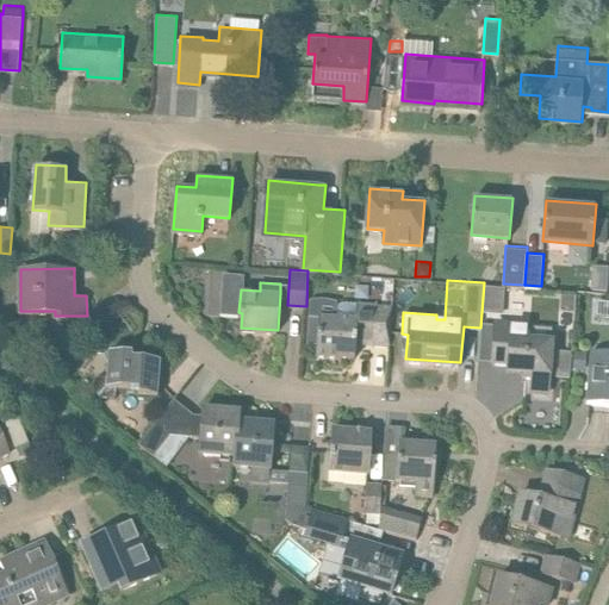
[(319,313),(317,353),(355,355),(356,338),(374,340),(377,300),(358,299),(358,300),(346,300),(343,300),(342,300),(341,301),(340,303),(339,304),(337,305),(337,306),(336,315),(319,313)]
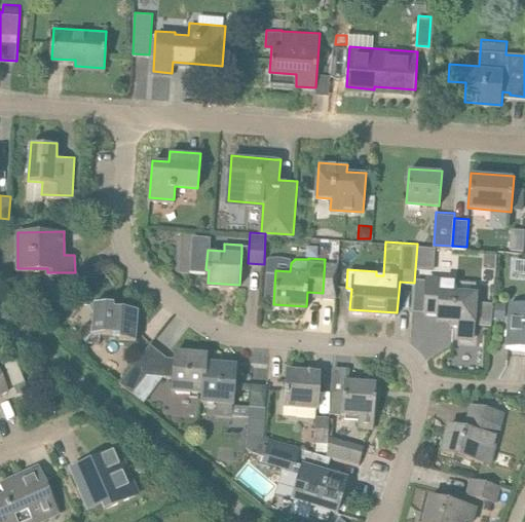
[(427,275),(425,311),(451,312),(451,323),(474,325),(476,291),(477,282),(456,280),(457,276),(427,275)]
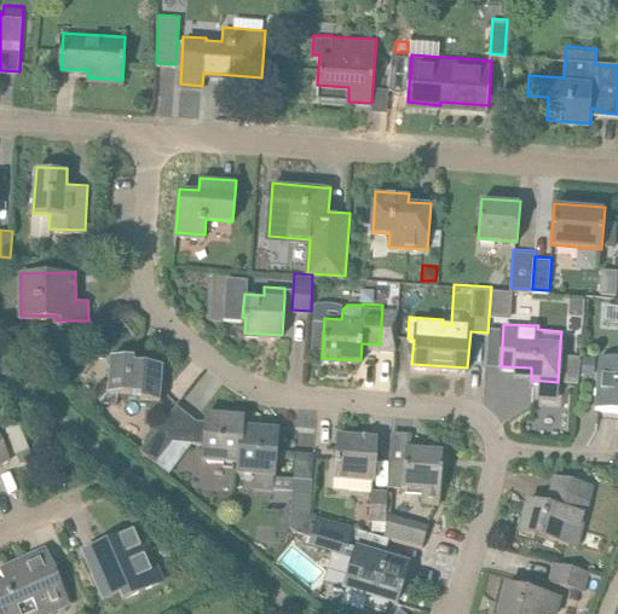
[(104,355),(105,340),(91,340),(91,355),(104,355)]
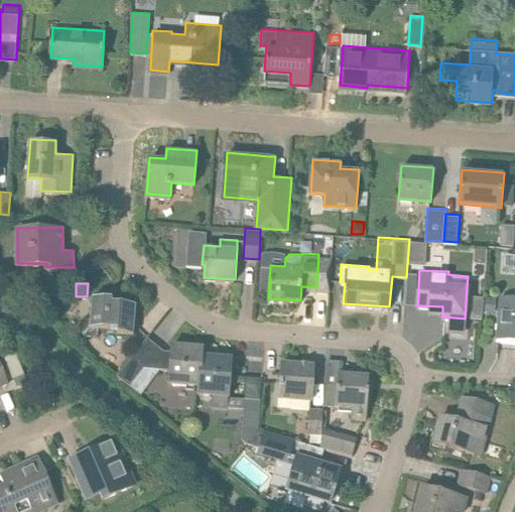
[(470,316),(481,317),(482,294),(471,294),(470,316)]
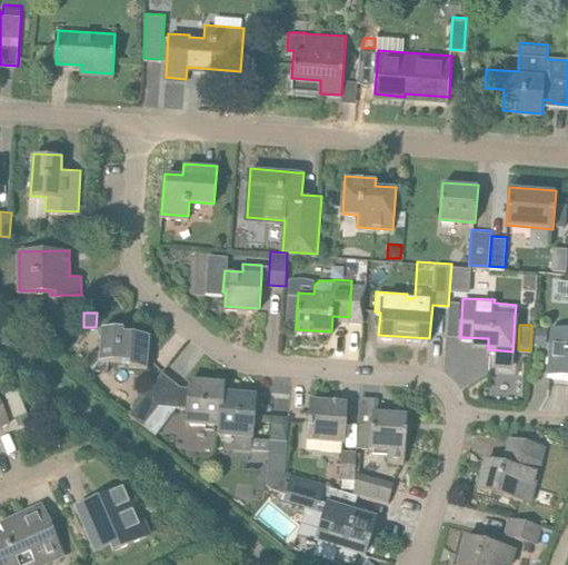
[(535,326),(534,343),(548,344),(548,326),(535,326)]
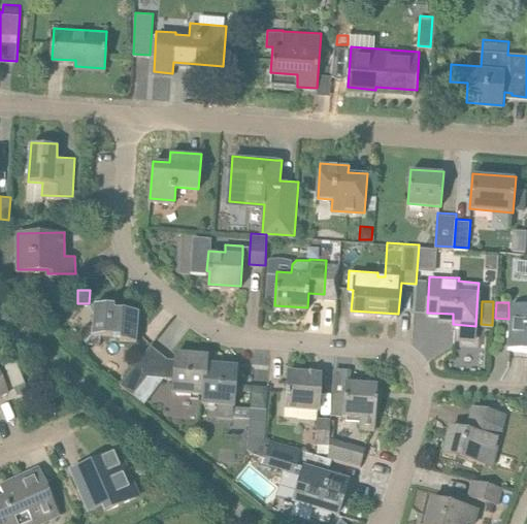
[(526,302),(512,302),(508,346),(526,347),(526,302)]
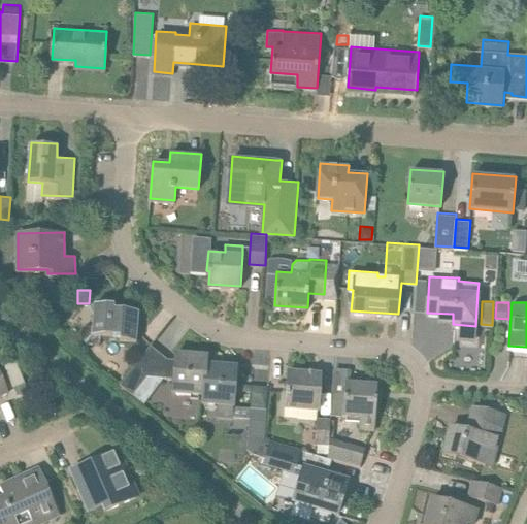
[(116,304),(95,303),(94,325),(86,324),(85,342),(103,342),(103,335),(122,335),(122,339),(138,340),(140,309),(114,308),(116,304)]
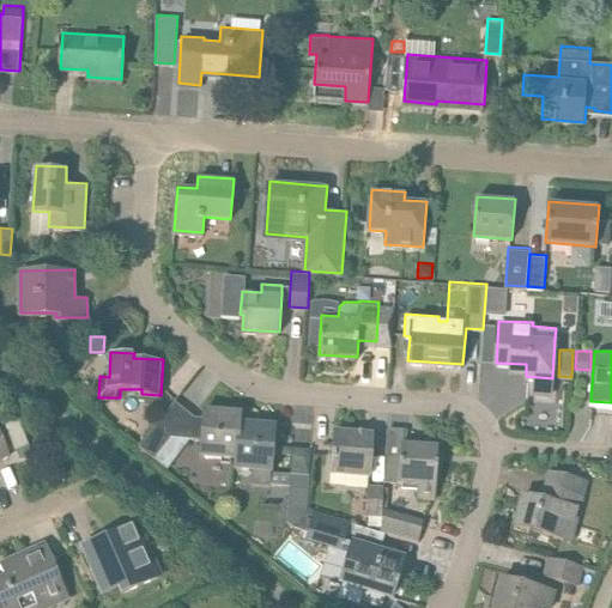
[(201,454),(234,456),(236,456),(238,420),(240,420),(241,411),(205,408),(204,420),(195,419),(195,412),(175,399),(139,444),(155,456),(171,435),(203,437),(201,454)]
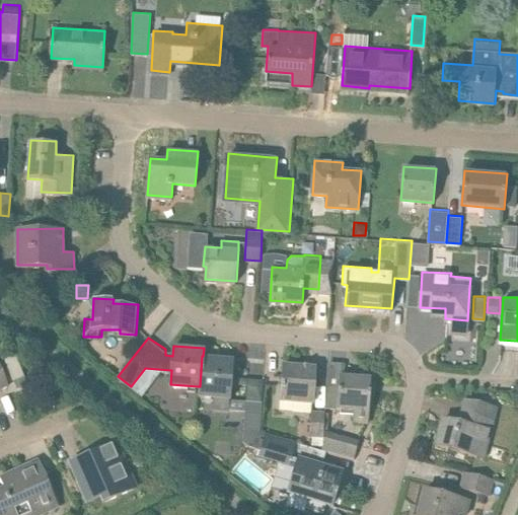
[(213,409),(229,410),(230,397),(233,359),(203,356),(202,356),(200,386),(198,386),(198,396),(214,397),(213,409)]
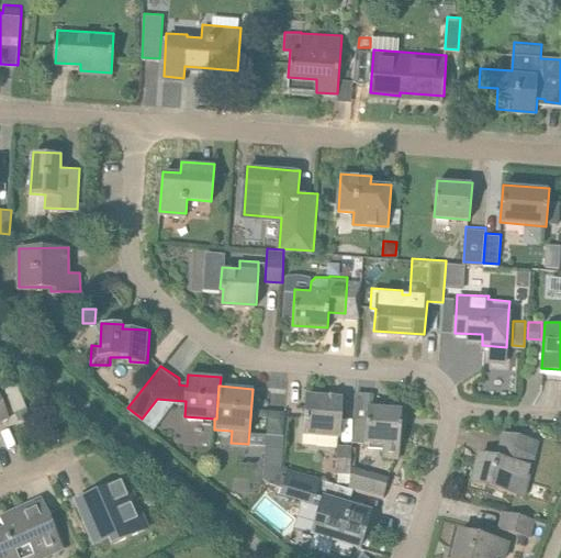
[(0,419),(11,414),(0,387),(0,419)]
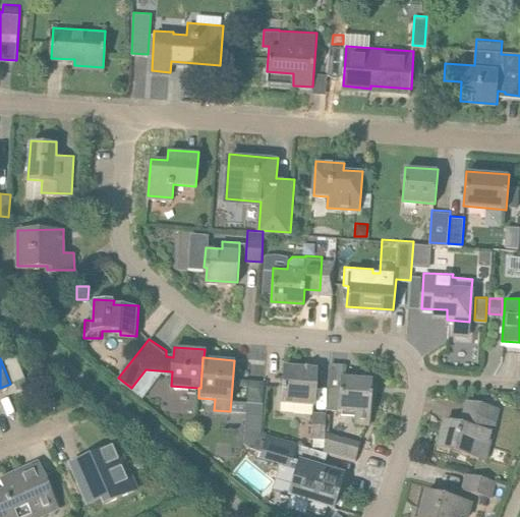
[(318,366),(285,363),(282,401),(314,404),(318,366)]
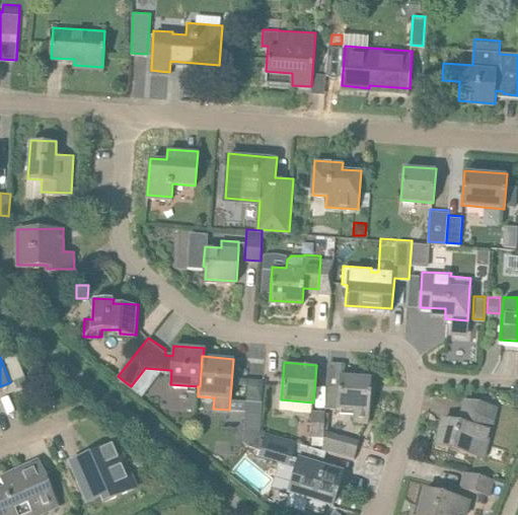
[(7,367),(11,378),(22,374),(17,363),(7,367)]
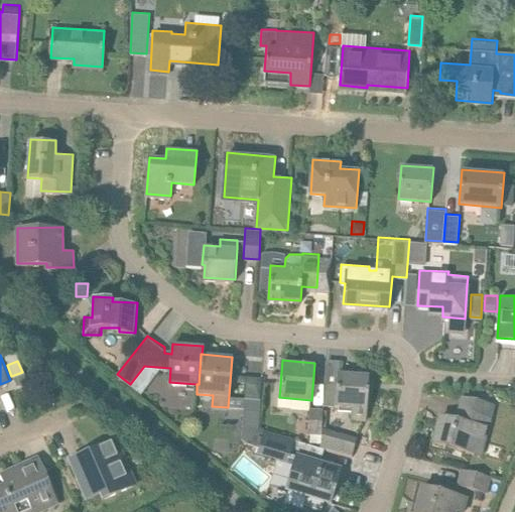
[(370,373),(338,372),(336,406),(352,407),(351,417),(367,418),(370,373)]
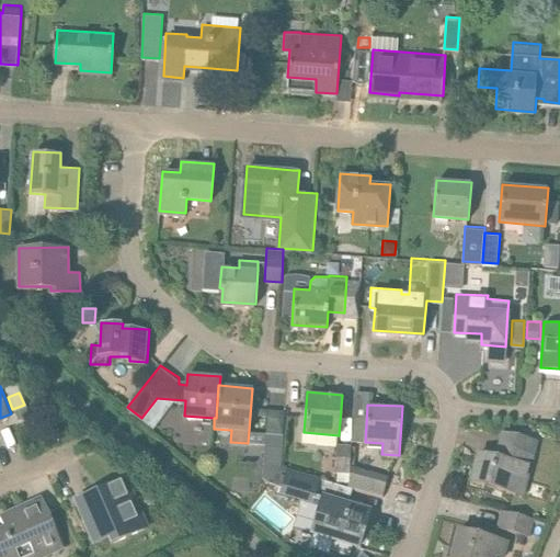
[(503,430),(496,456),(479,452),(472,479),(517,490),(522,475),(527,476),(534,453),(537,439),(503,430)]
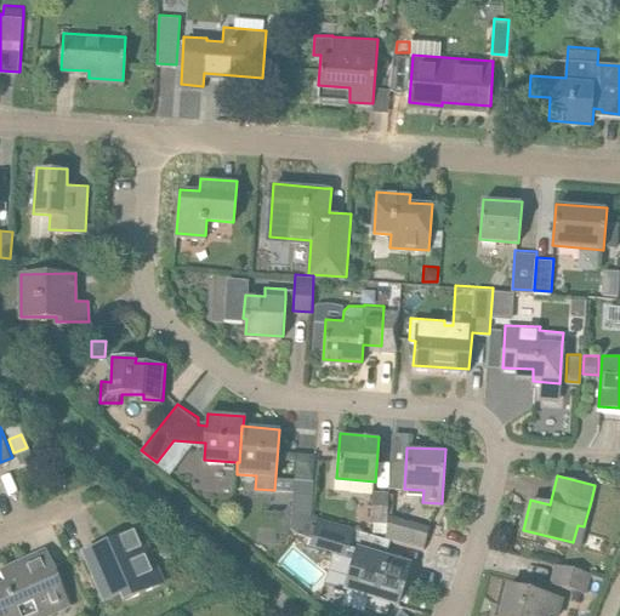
[(299,531),(311,514),(314,478),(294,477),(294,489),(291,513),(291,526),(299,531)]
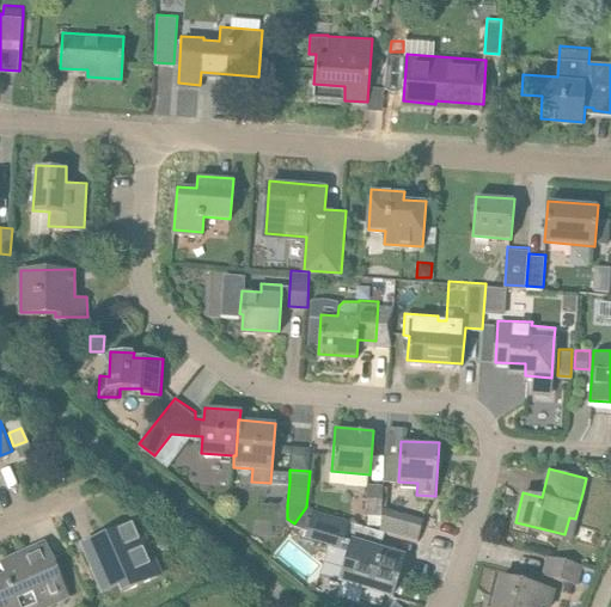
[(365,513),(374,513),(382,513),(382,506),(383,490),(383,483),(367,482),(365,513)]
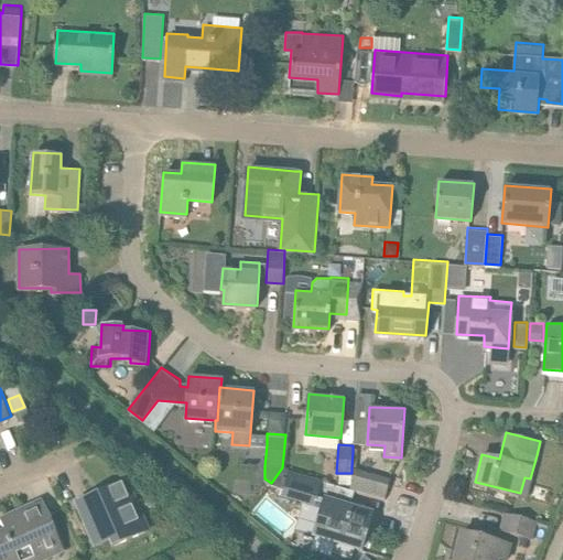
[(391,477),(356,467),(352,466),(352,473),(350,486),(386,496),(390,482),(391,477)]
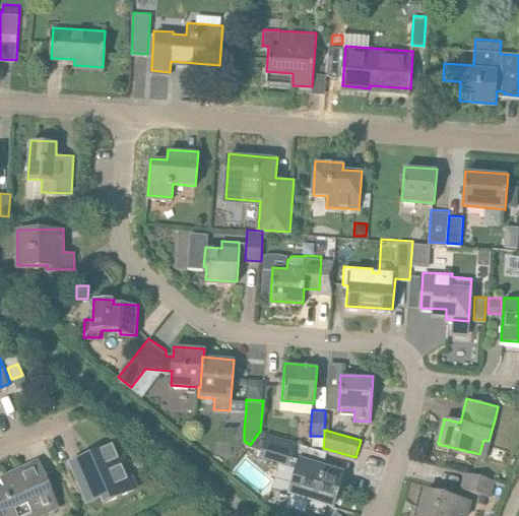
[(333,504),(343,470),(301,458),(302,455),(294,452),(297,441),(260,431),(250,445),(263,449),(261,455),(262,456),(279,461),(272,486),(310,497),(307,508),(325,513),(328,502),(333,504)]
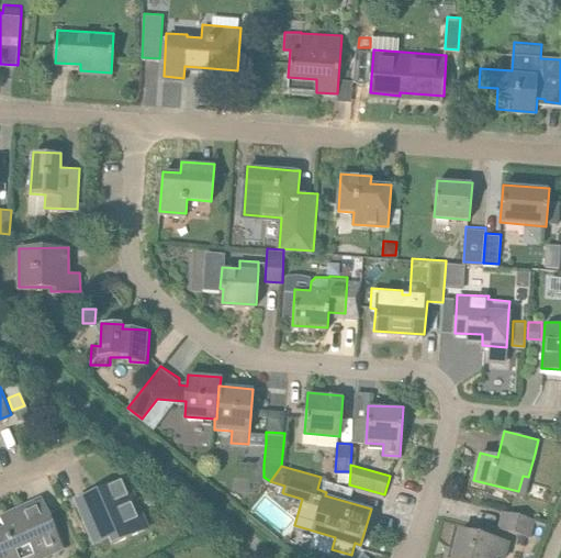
[(76,500),(94,544),(109,537),(110,544),(149,526),(133,489),(125,492),(120,480),(76,500)]
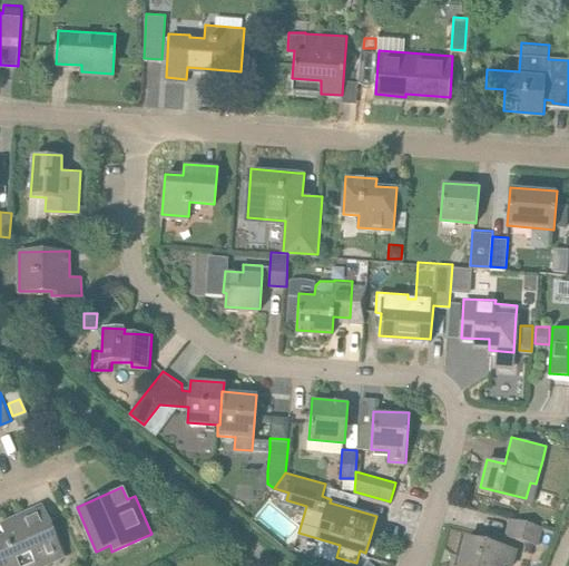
[(0,523),(6,535),(0,537),(0,565),(37,565),(65,554),(48,517),(47,517),(50,526),(38,530),(31,515),(18,520),(16,516),(0,523)]
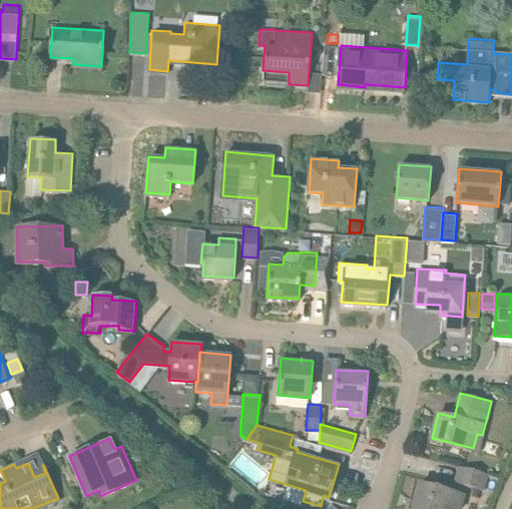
[(484,487),(488,471),(461,464),(457,479),(484,487)]
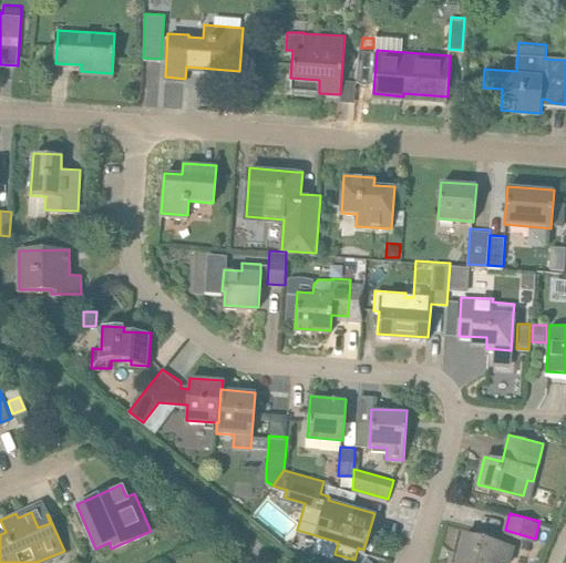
[(510,562),(514,545),(464,533),(456,562),(496,562),(498,559),(510,562)]
